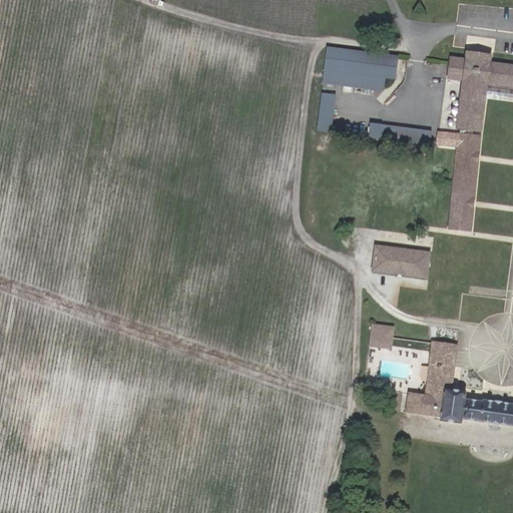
[(395,80),(398,55),(329,47),(325,86),(384,93),(385,79),(395,80)]
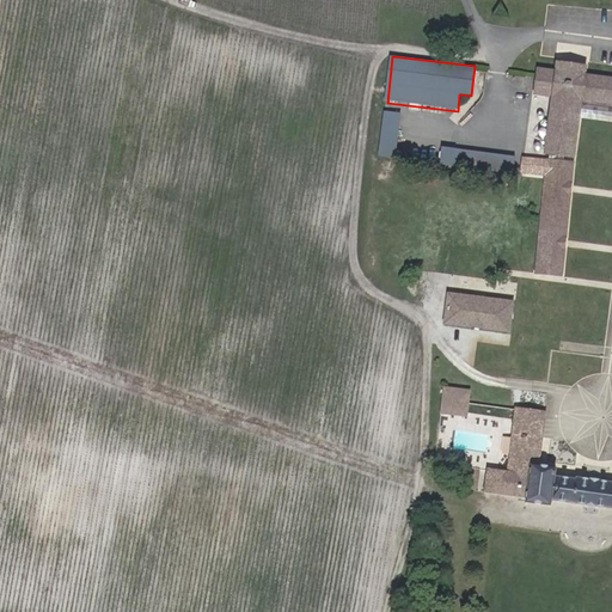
[(580,77),(537,72),(534,97),(552,99),(580,103),(610,106),(611,87),(611,79),(595,78),(597,65),(581,63),(580,77)]
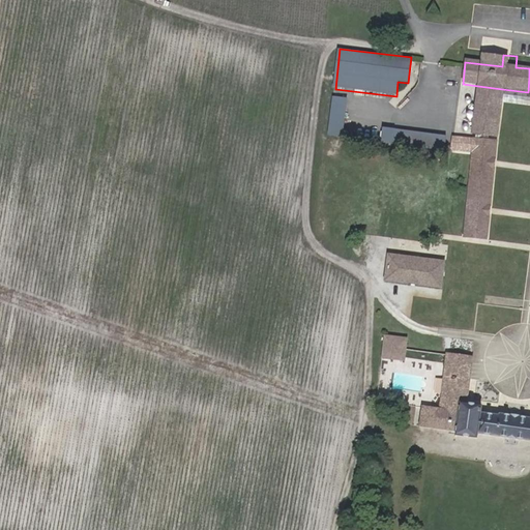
[(478,86),(463,236),(487,239),(489,211),(494,163),(502,89),(478,86)]
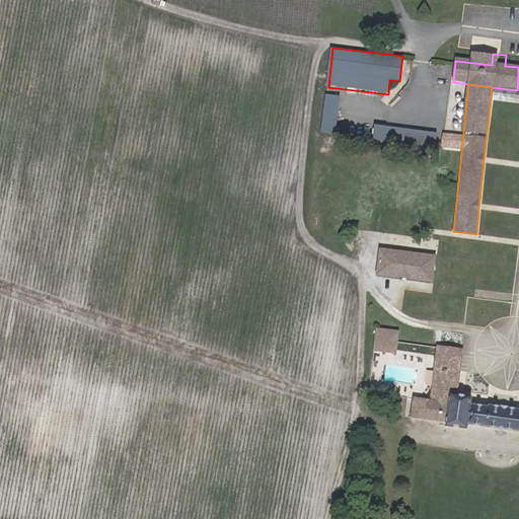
[(346,92),(324,89),(319,133),(341,136),(346,92)]
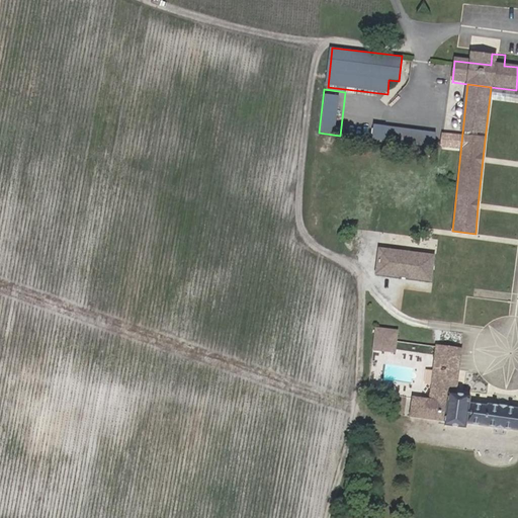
[(387,125),(386,141),(437,144),(438,130),(387,125)]
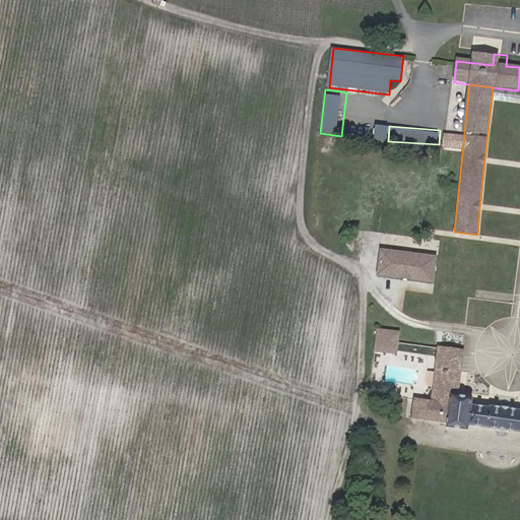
[(394,251),(419,254),(420,246),(395,243),(394,251)]
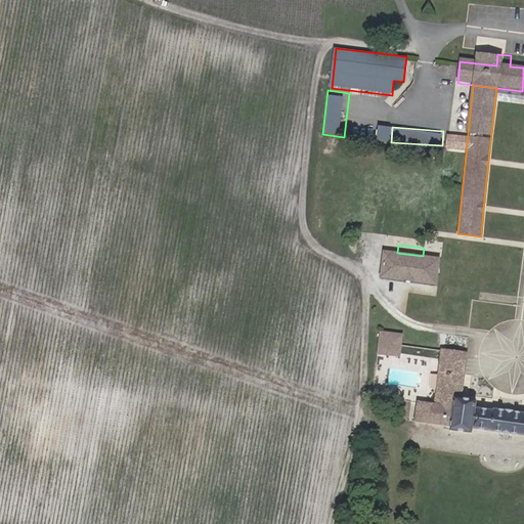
[(382,255),(379,277),(434,285),(437,262),(382,255)]
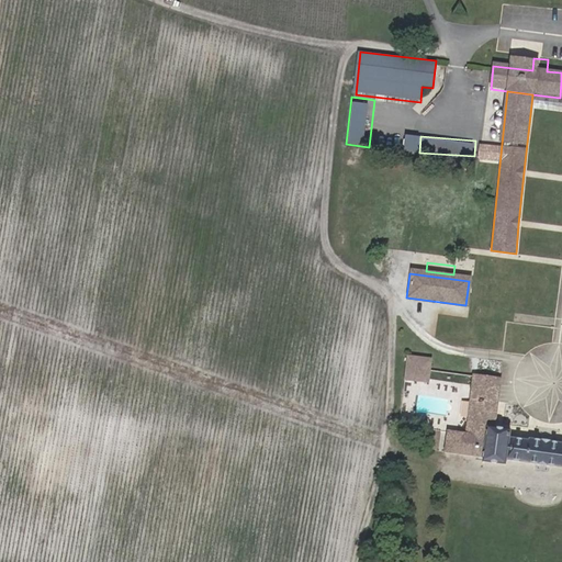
[(428,360),(406,358),(405,369),(427,371),(428,360)]
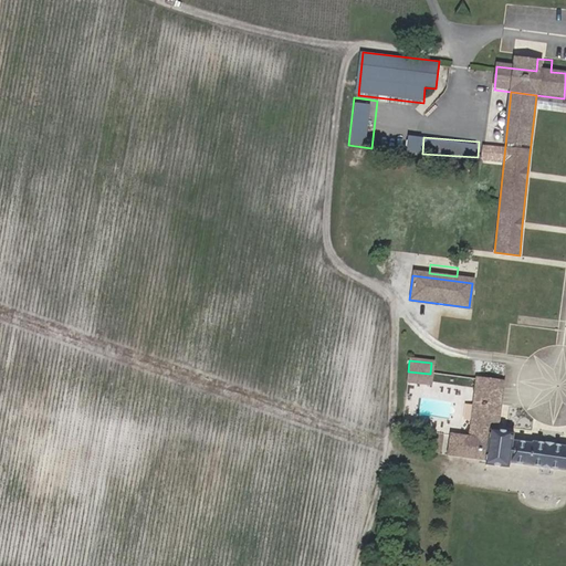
[(430,374),(408,371),(406,383),(429,386),(430,374)]
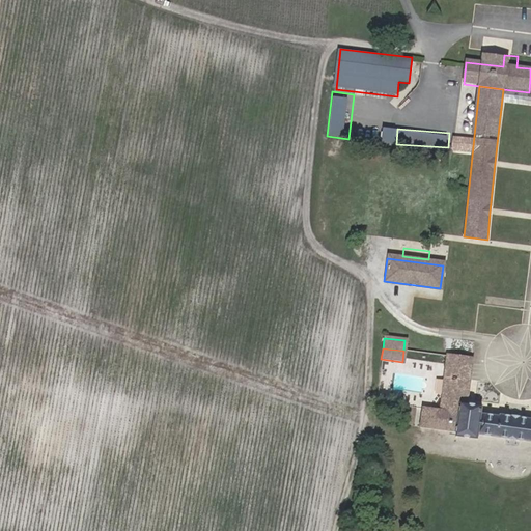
[(476,355),(449,351),(442,402),(427,400),(424,422),(456,426),(456,430),(479,434),(480,430),(530,437),(530,413),(520,412),(496,409),(496,413),(483,411),(484,401),(470,400),(476,355)]
